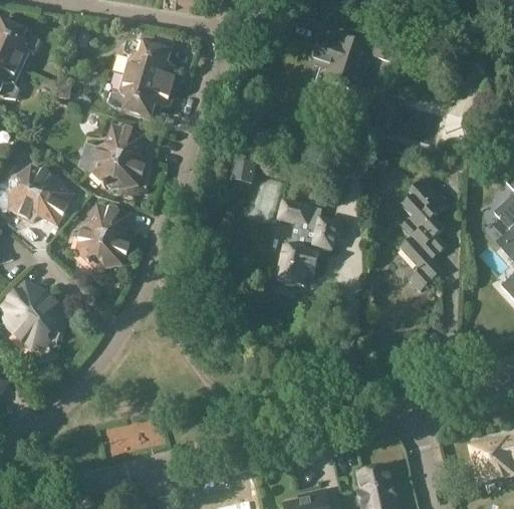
[(0,56),(21,66),(28,52),(29,49),(37,49),(41,39),(32,32),(31,31),(1,17),(0,18),(0,56)]
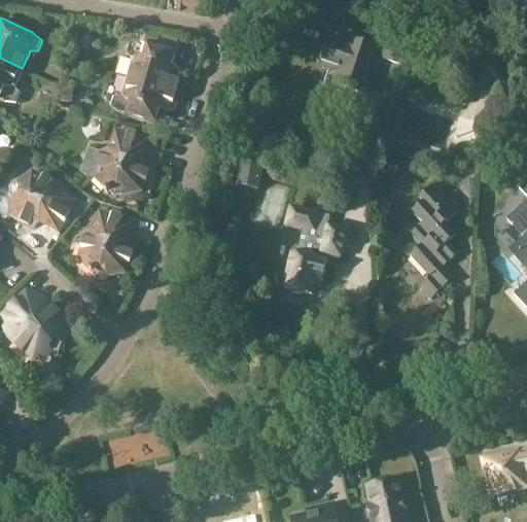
[(146,29),(143,38),(156,41),(160,32),(146,29)]
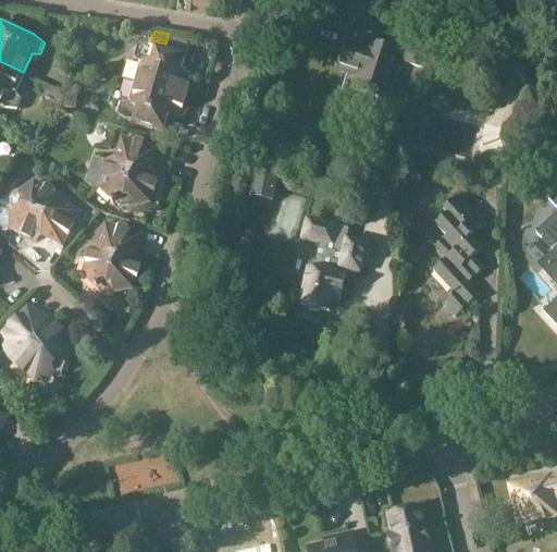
[(400,51),(379,44),(376,48),(347,38),(338,65),(363,74),(358,88),(385,98),(400,51)]
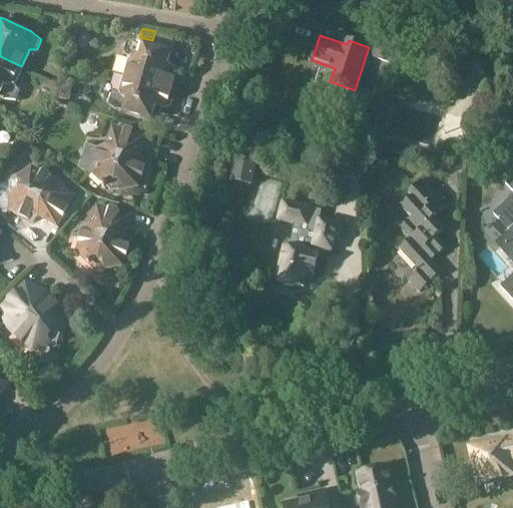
[(401,43),(377,36),(372,53),(395,60),(401,43)]
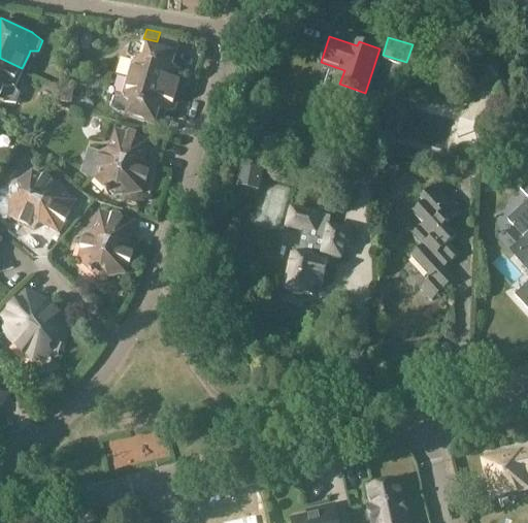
[(134,57),(129,74),(180,90),(185,73),(172,64),(176,51),(142,40),(129,41),(126,52),(134,57)]
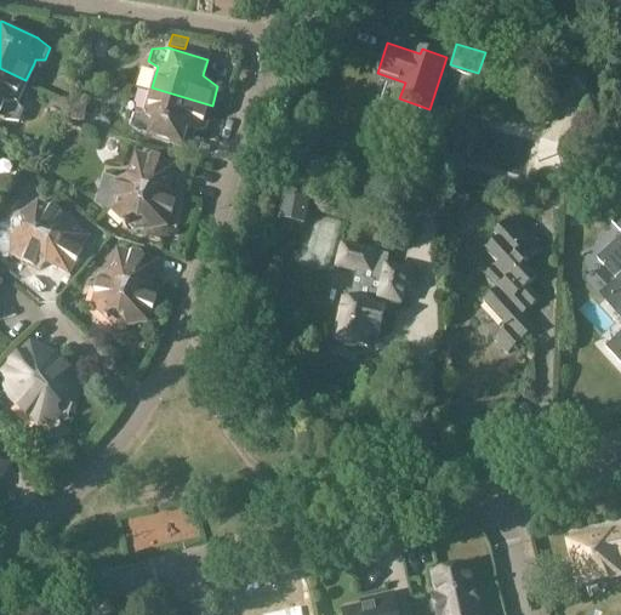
[(0,68),(0,115),(3,117),(18,118),(23,107),(17,100),(26,80),(0,68)]
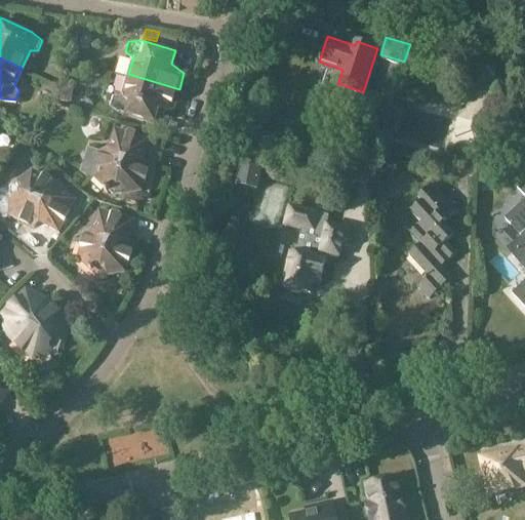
[(114,92),(111,103),(120,111),(155,121),(159,108),(174,108),(179,89),(128,74),(122,92),(114,92)]
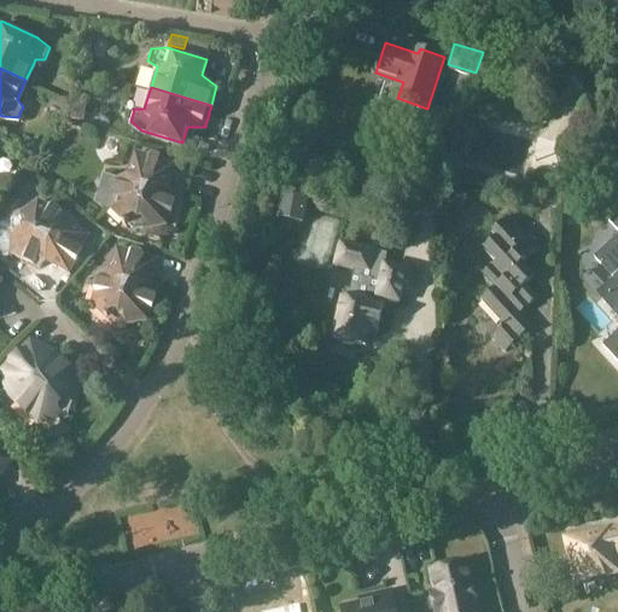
[(86,102),(73,99),(70,115),(83,117),(86,102)]
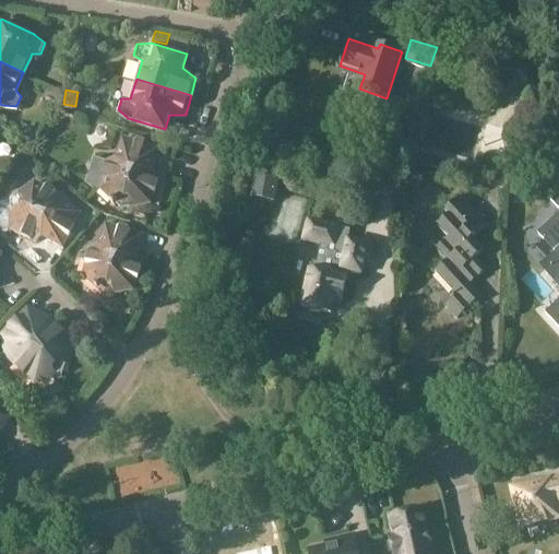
[(35,130),(25,121),(18,131),(28,139),(35,130)]
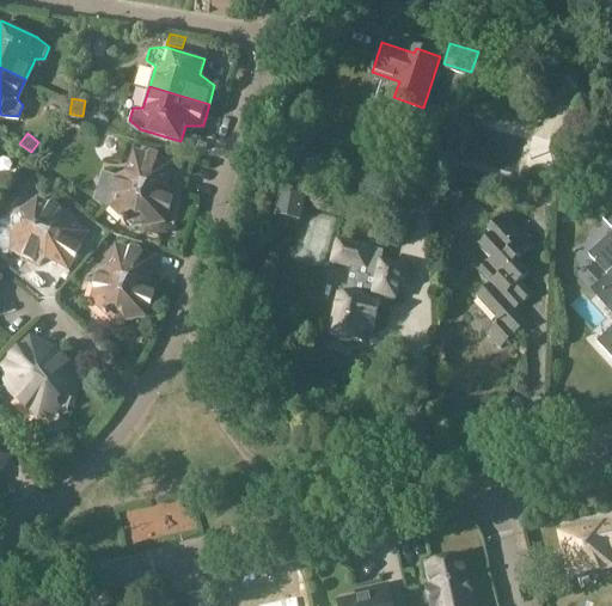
[(167,185),(175,159),(134,147),(127,172),(117,173),(109,203),(133,226),(165,220),(173,190),(167,185)]
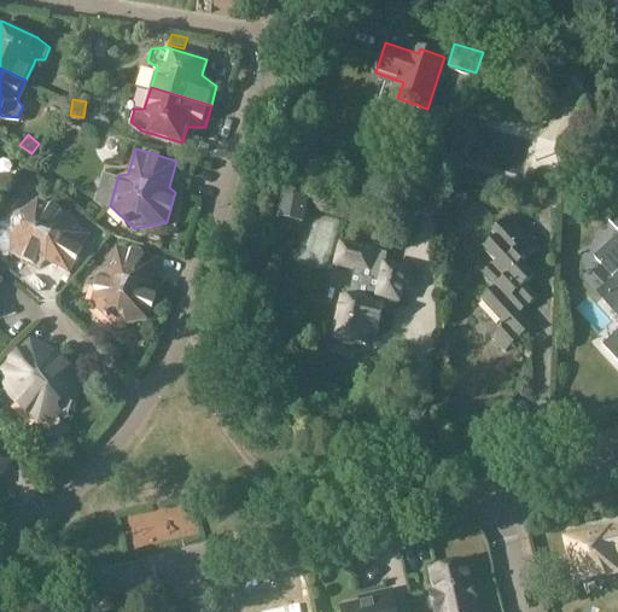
[(577,156),(563,151),(558,167),(573,170),(577,156)]
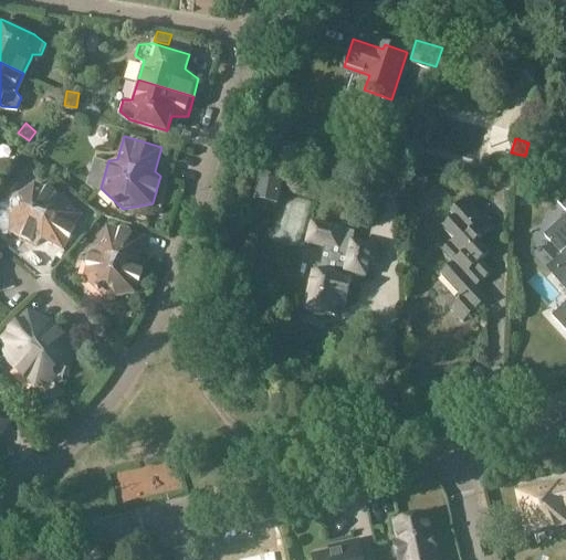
[(405,196),(405,194),(407,194),(409,167),(407,167),(407,165),(381,162),(380,194),(405,196)]
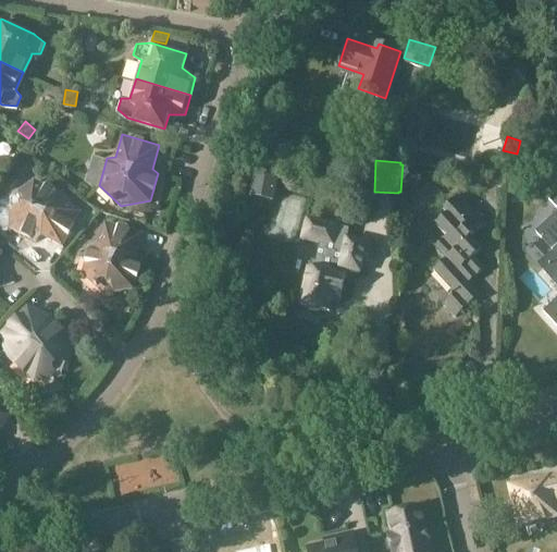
[(277,173),(255,170),(250,194),(273,198),(277,173)]
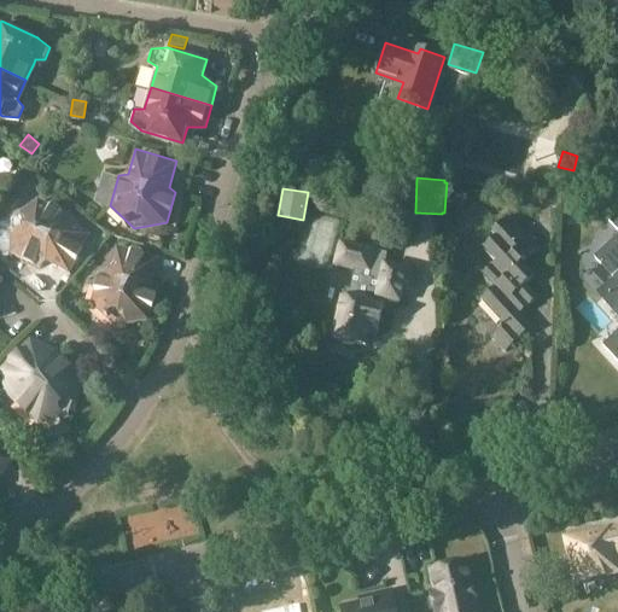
[(65,213),(39,199),(12,220),(11,252),(39,266),(46,261),(69,273),(88,234),(65,222),(65,213)]
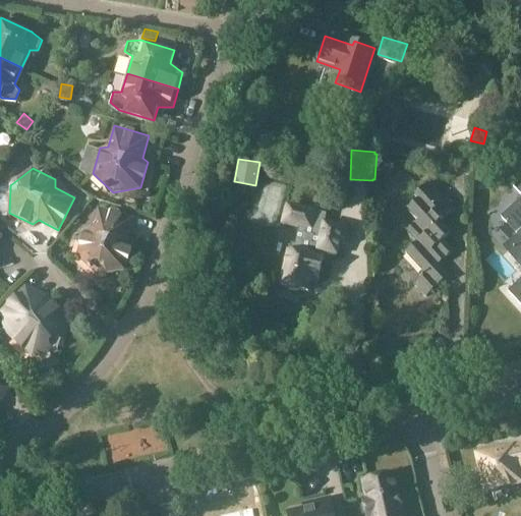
[(520,191),(520,194),(500,214),(520,236),(510,246),(520,259),(520,275),(508,288),(520,302),(520,174),(512,182),(520,191)]
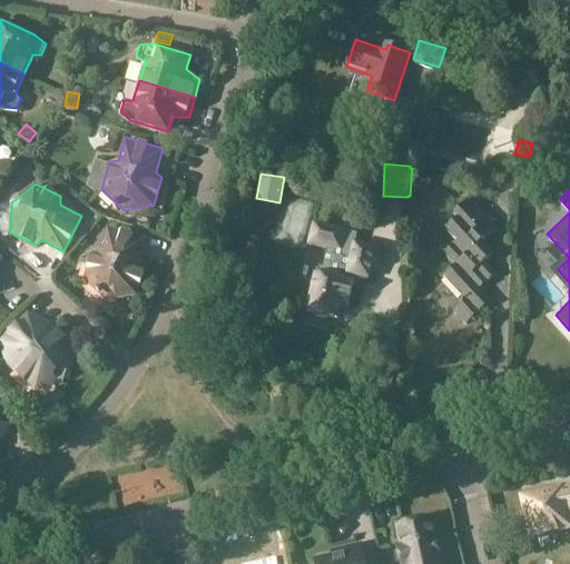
[(452,307),(464,322),(490,298),(479,286),(494,273),(484,260),(491,253),(481,240),(497,227),(470,196),(453,211),(455,215),(444,226),(454,238),(443,248),(454,261),(443,271),(464,297),(452,307)]
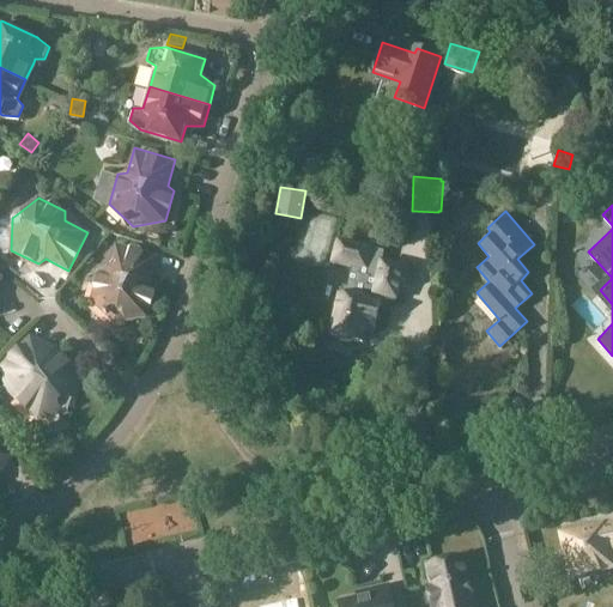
[(404,263),(381,258),(384,248),(371,244),(338,236),(333,259),(351,263),(346,283),(343,283),(331,331),(339,333),(341,338),(349,339),(352,337),(362,339),(365,325),(374,326),(382,292),(396,296),(400,281),(408,283),(412,267),(404,265),(404,263)]
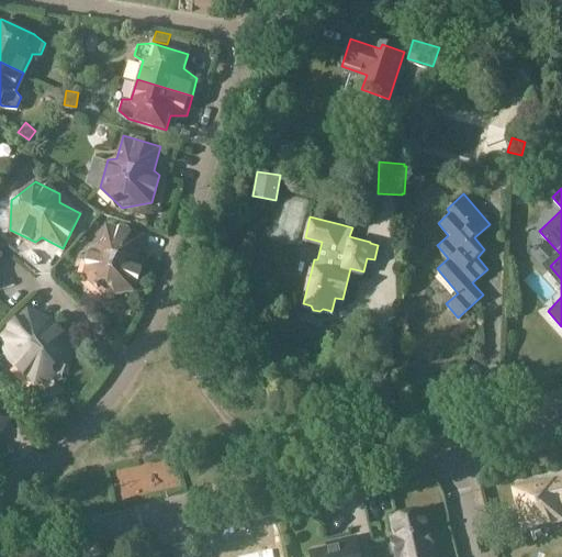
[(92,248),(83,276),(104,296),(134,291),(143,266),(135,259),(143,236),(108,224),(100,247),(92,248)]
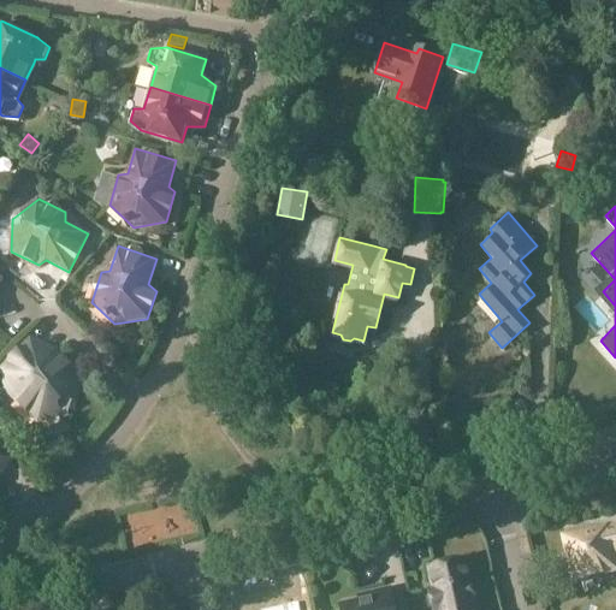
[(254,279),(268,277),(267,265),(252,267),(254,279)]
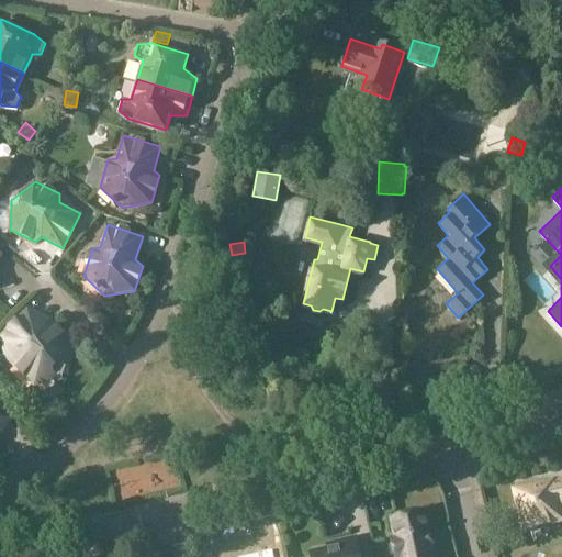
[(45,327),(29,311),(0,340),(18,356),(15,364),(34,381),(63,372),(72,344),(54,325),(45,327)]
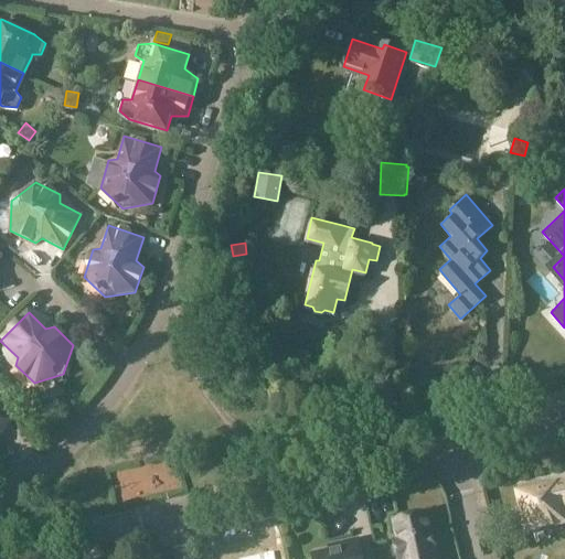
[(564,507),(564,480),(516,491),(522,511),(519,514),(521,522),(524,525),(525,529),(564,519),(564,516),(563,507),(564,507)]
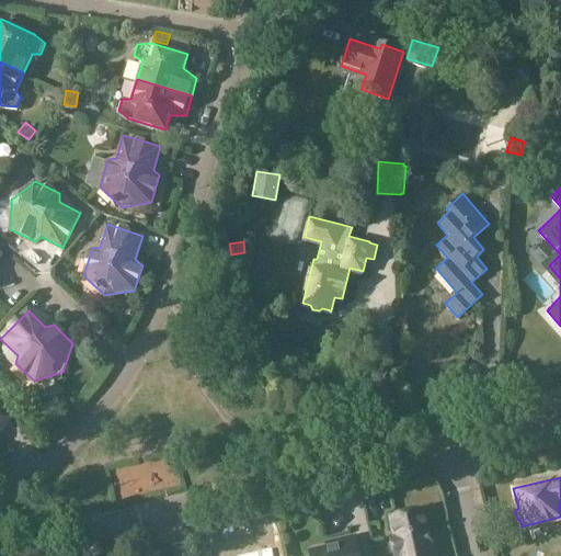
[(388,542),(390,552),(392,551),(393,555),(436,555),(424,506),(388,514),(392,533),(389,534),(390,541),(388,542)]
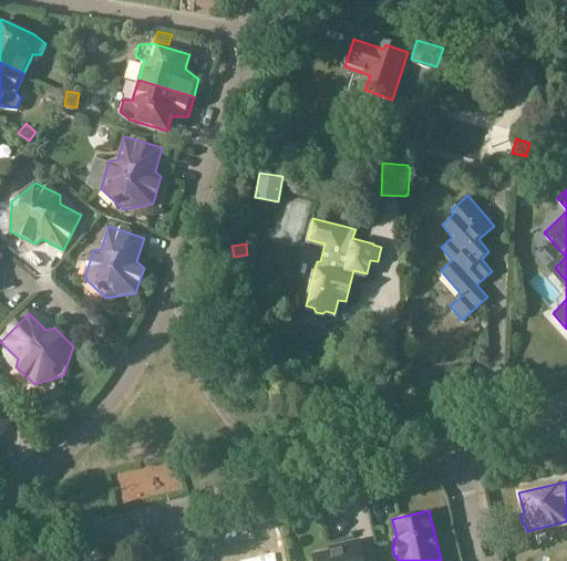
[(331,550),(313,554),(315,560),(363,560),(359,539),(330,546),(331,550)]
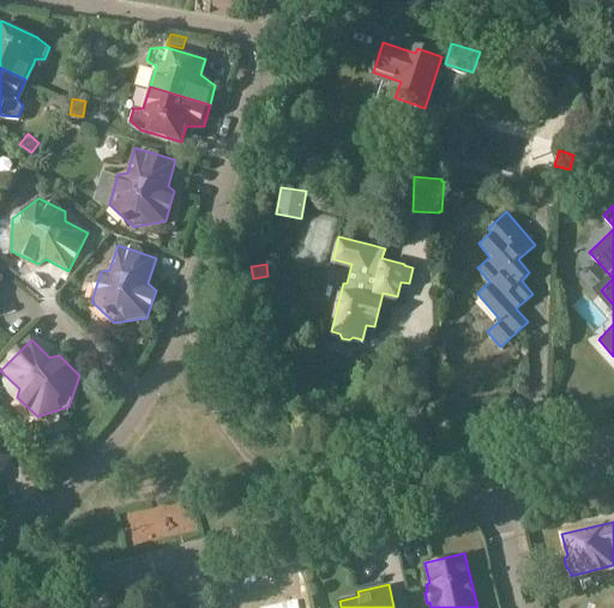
[(299,607),(295,591),(247,603),(247,607),(299,607)]
